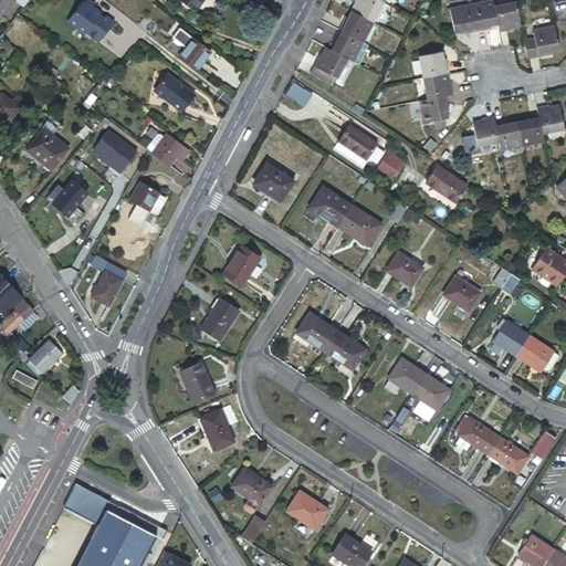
[(83,1),(69,21),(86,33),(88,32),(101,41),(115,22),(108,17),(104,18),(94,10),(94,6),(95,3),(91,0),(87,0),(86,2),(83,1)]
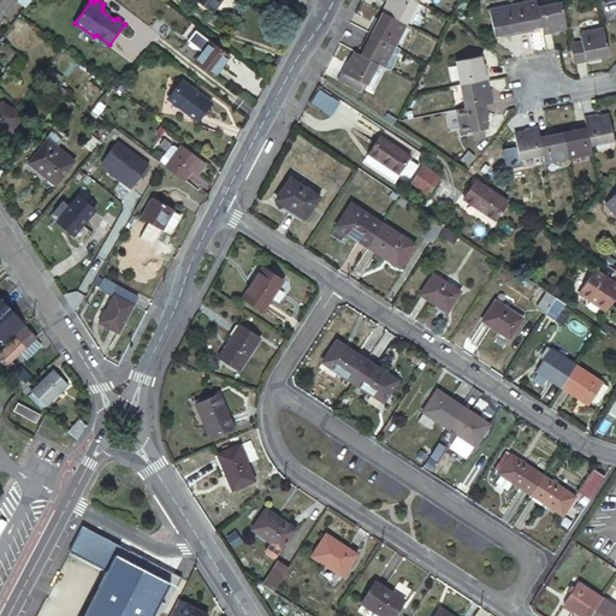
[(221,0),(197,0),(213,12),(221,0)]
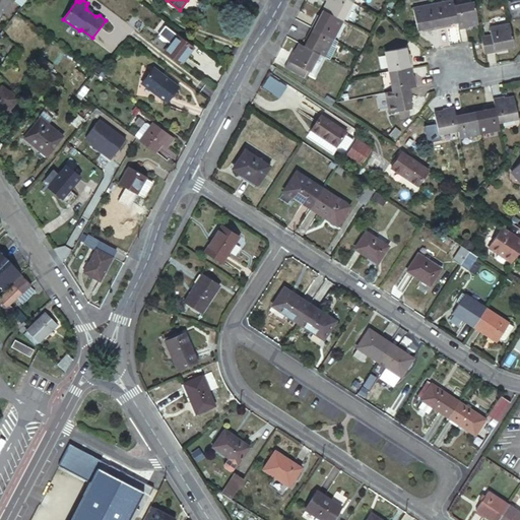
[(354,3),(347,0),(327,0),(327,1),(330,2),(326,11),(344,21),(354,3)]
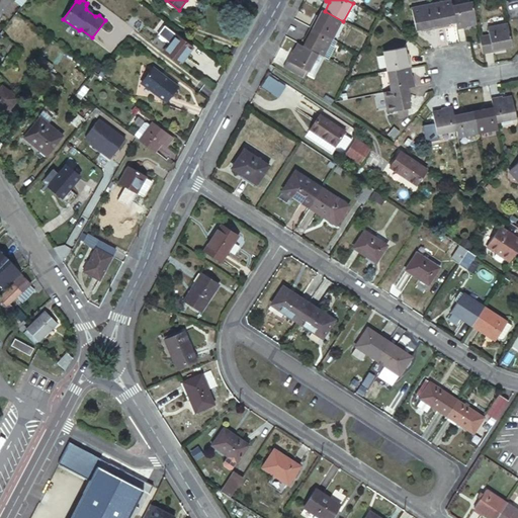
[(434,6),(438,29),(448,27),(448,24),(450,24),(458,22),(455,7),(454,2),(434,6)]
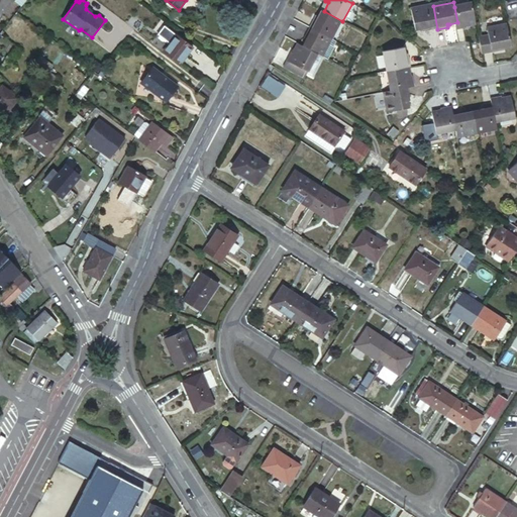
[(475,2),(454,7),(457,22),(459,30),(470,28),(470,26),(479,24),(475,2)]
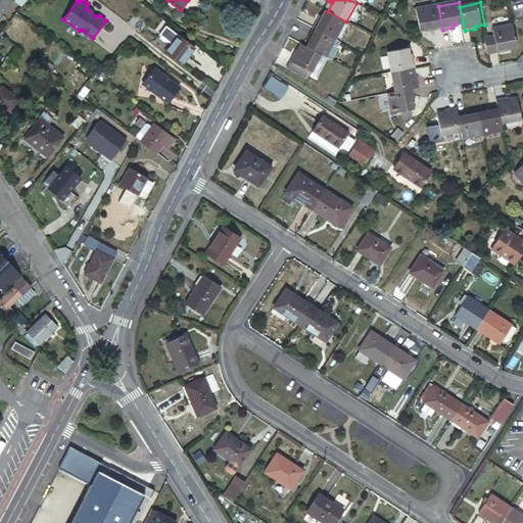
[(432,32),(442,30),(438,6),(418,10),(422,31),(429,29),(432,29),(432,32)]
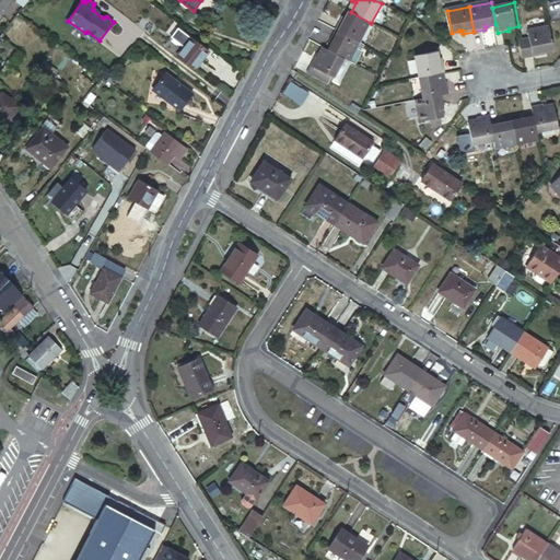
[(361,42),(371,23),(351,12),(347,20),(346,22),(342,21),(338,30),(361,42)]
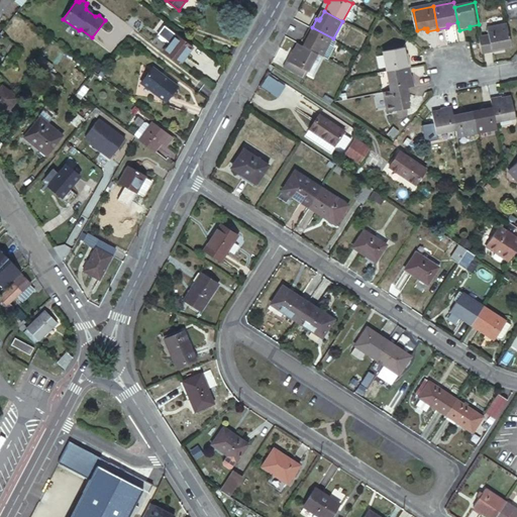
[(482,38),(485,57),(504,52),(504,48),(506,48),(512,47),(508,26),(490,30),(491,36),(482,38)]
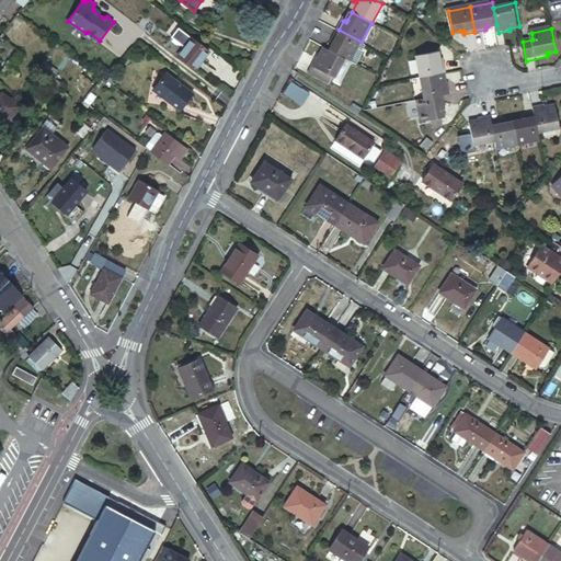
[(352,61),(362,42),(339,30),(333,39),(336,41),(335,43),(331,50),(347,59),(352,61)]
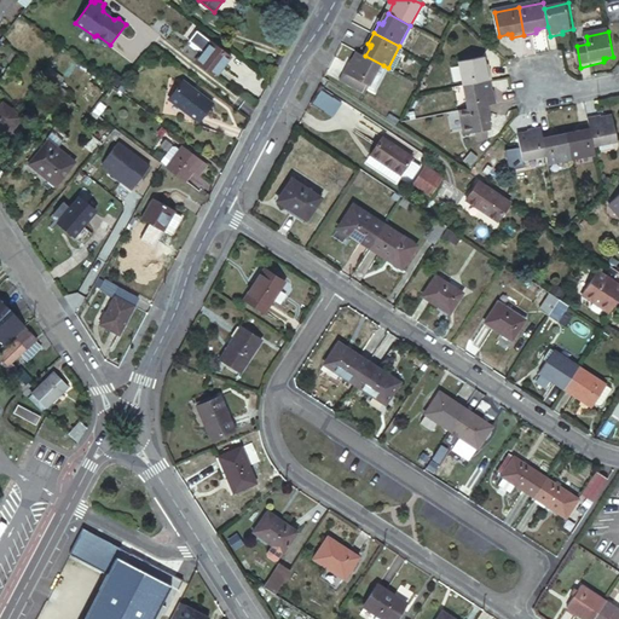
[(212,44),(197,63),(217,77),(231,58),(212,44)]
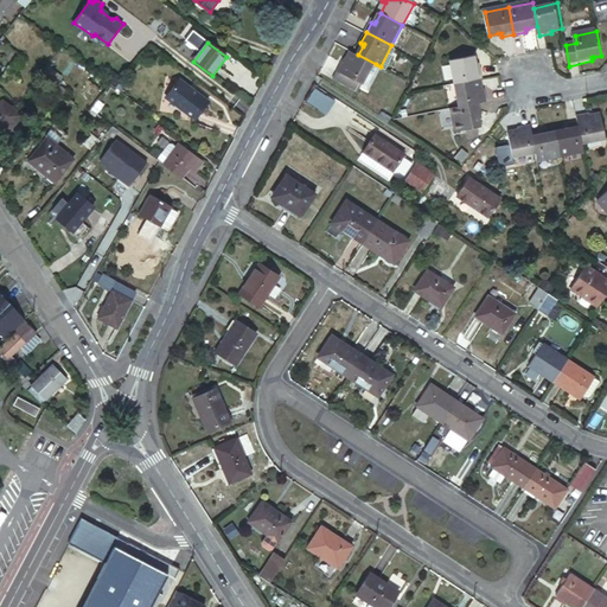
[(391,45),(381,66),(387,70),(388,70),(395,56),(394,55),(397,49),(391,45)]
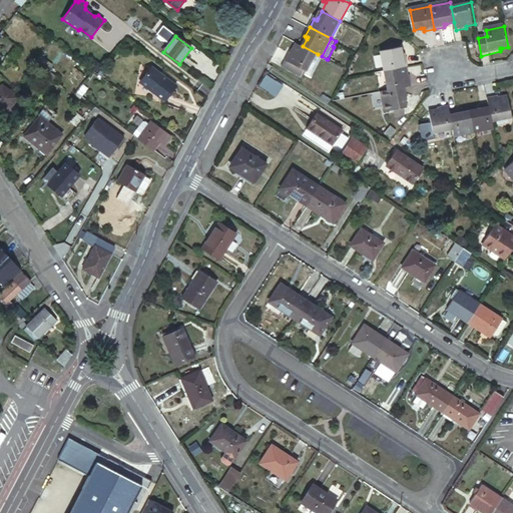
[(304,79),(318,54),(303,46),(299,44),(294,52),(292,51),(283,67),(304,79)]
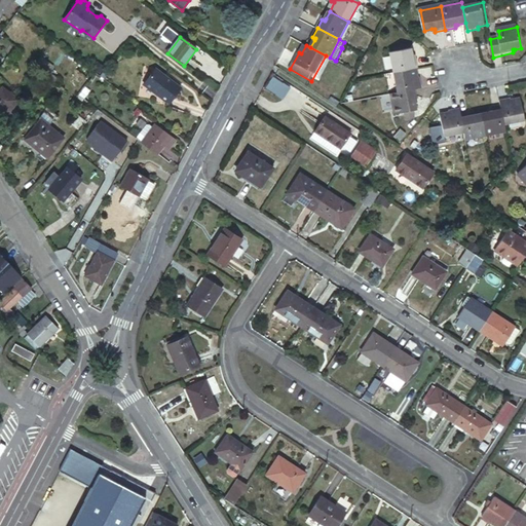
[(24,52),(17,48),(13,54),(19,59),(24,52)]
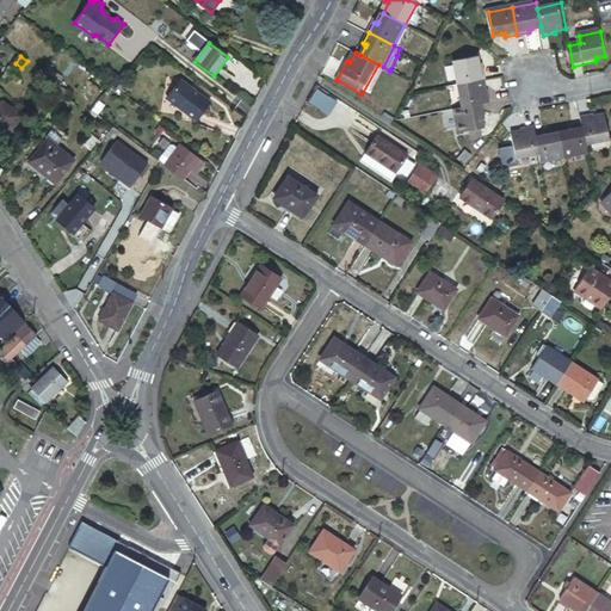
[(483,79),(487,78),(485,67),(481,68),(480,65),(479,56),(454,61),(458,84),(483,79)]
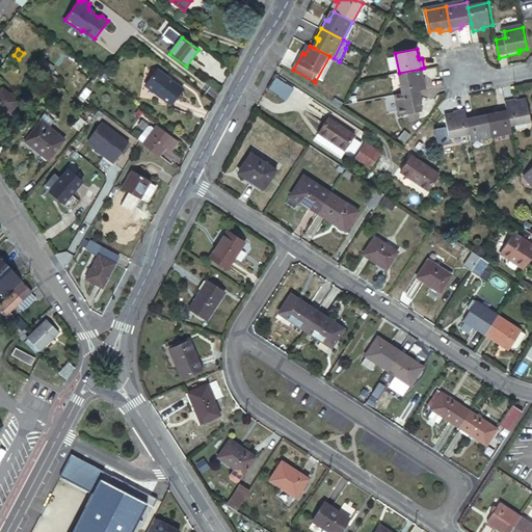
[(421,89),(428,87),(426,78),(423,79),(421,69),(399,73),(404,92),(411,91),(421,89)]
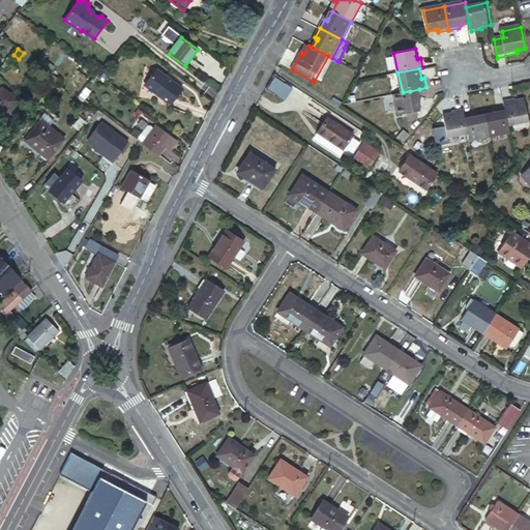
[(157,69),(145,85),(160,97),(159,98),(170,106),(182,90),(166,78),(167,77),(157,69)]
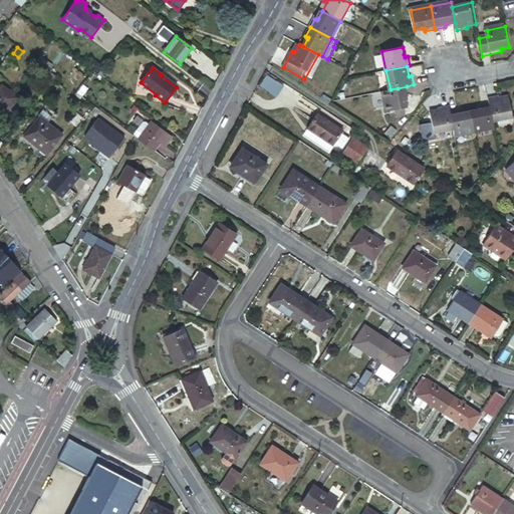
[(267,75),(260,87),(271,94),(278,82),(267,75)]
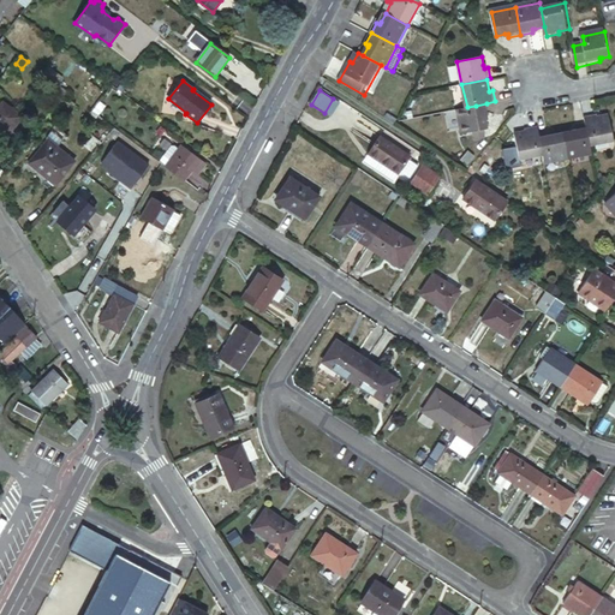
[(333,99),(324,113),(332,118),(340,103),(333,99)]
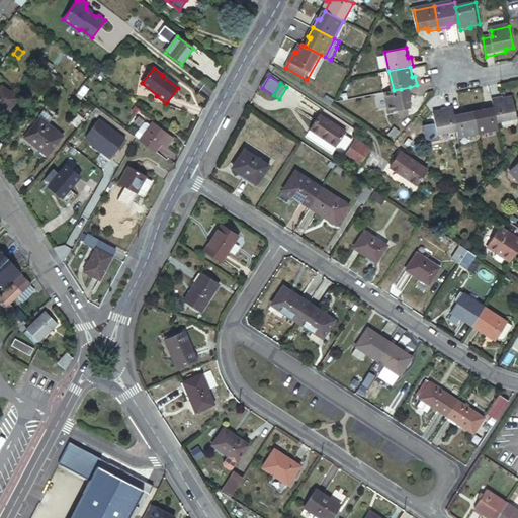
[(394,90),(386,91),(392,112),(398,110),(407,108),(412,107),(410,98),(412,97),(410,87),(401,89),(394,90)]
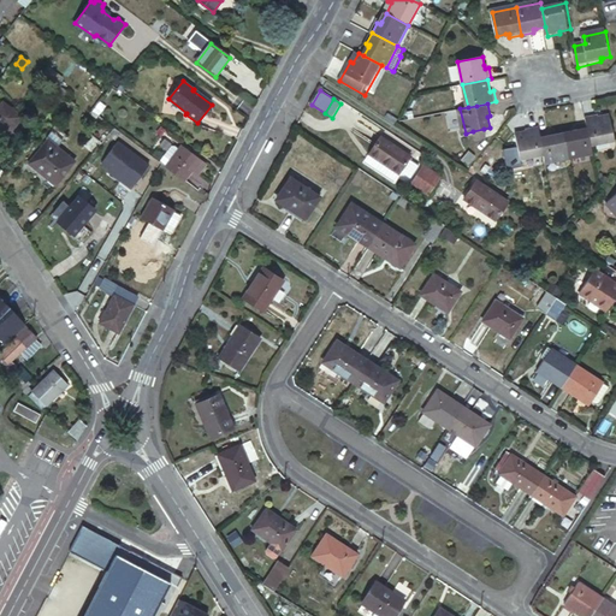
[(5,105),(0,111),(0,142),(4,144),(23,119),(5,105)]
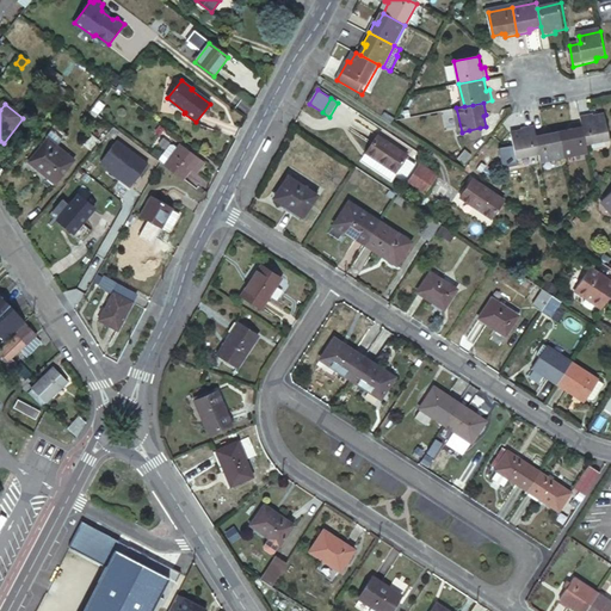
[(592,113),(581,116),(584,124),(587,144),(610,140),(605,115),(593,117),(592,113)]
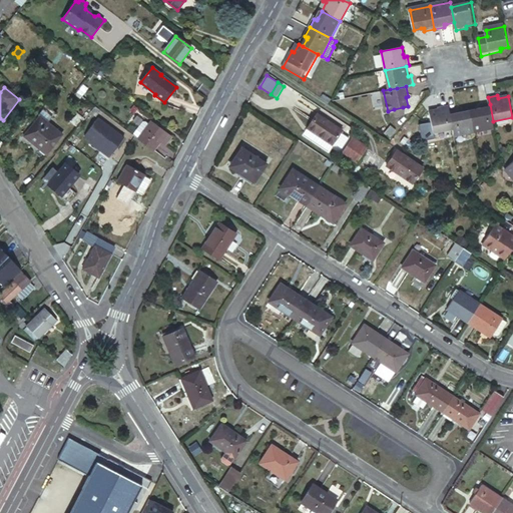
[(478,109),(471,111),(475,131),(494,128),(493,121),(490,104),(480,106),(480,109),(478,109)]
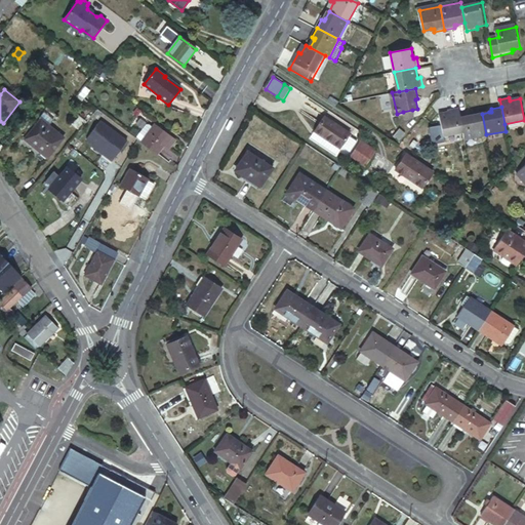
[(460,115),(458,108),(448,110),(449,113),(439,115),(443,136),(463,132),(460,115)]
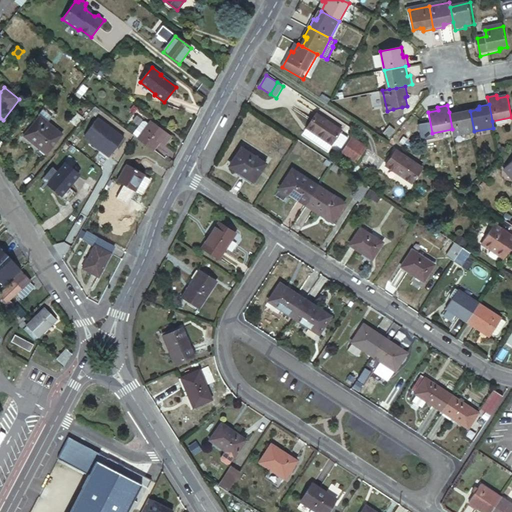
[(101,111),(95,107),(91,112),(97,117),(101,111)]
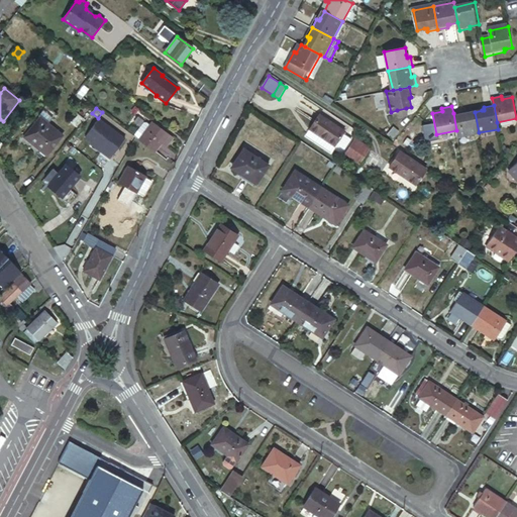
[(406,108),(397,110),(398,117),(408,115),(406,108)]
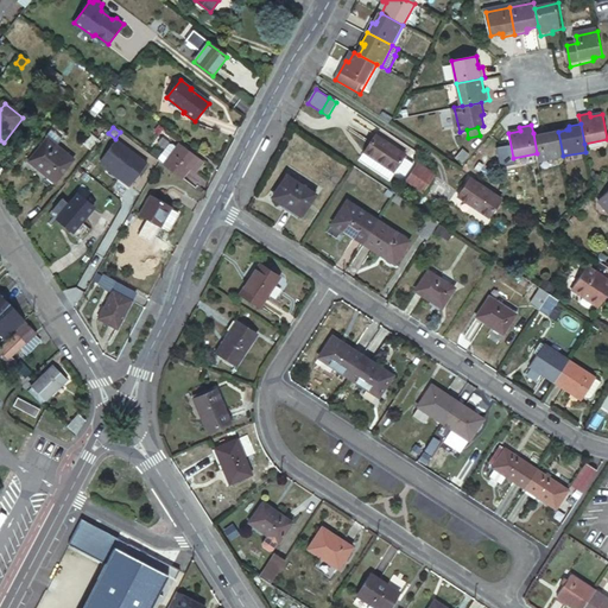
[(537,153),(538,162),(563,156),(558,132),(549,133),(546,134),(545,131),(533,133),(537,153)]
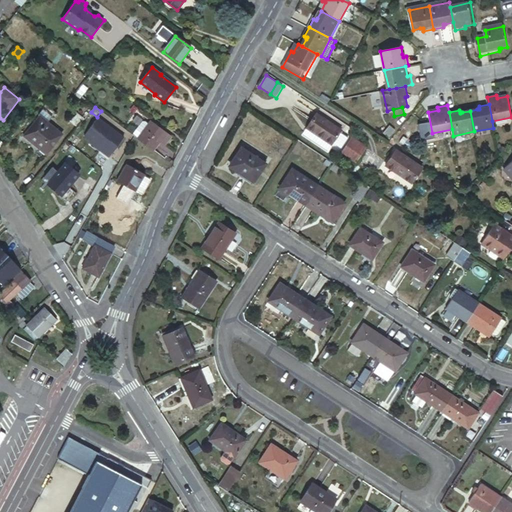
[(44,112),(39,118),(48,125),(53,119),(44,112)]
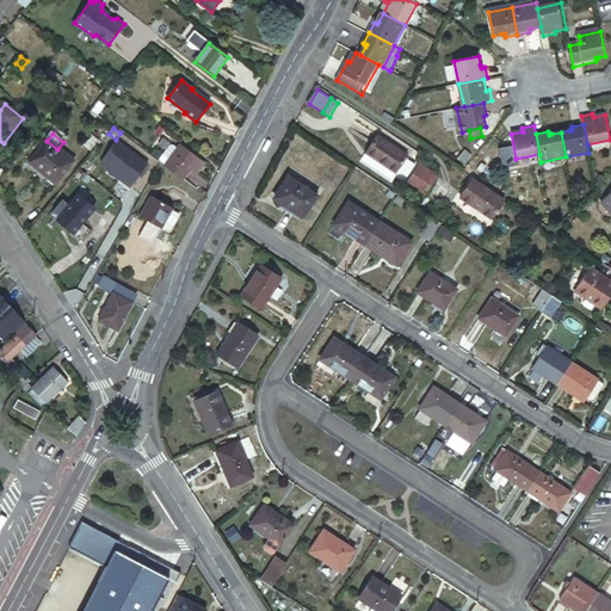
[(368,153),(397,172),(408,154),(378,135),(368,153)]
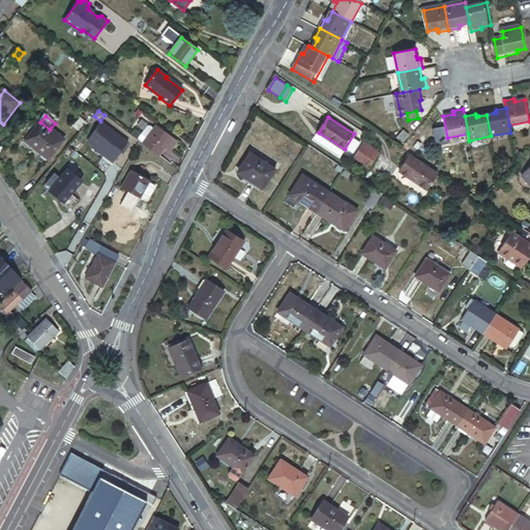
[(50,129),(40,122),(25,142),(43,156),(39,160),(45,165),(49,160),(64,141),(50,129)]
